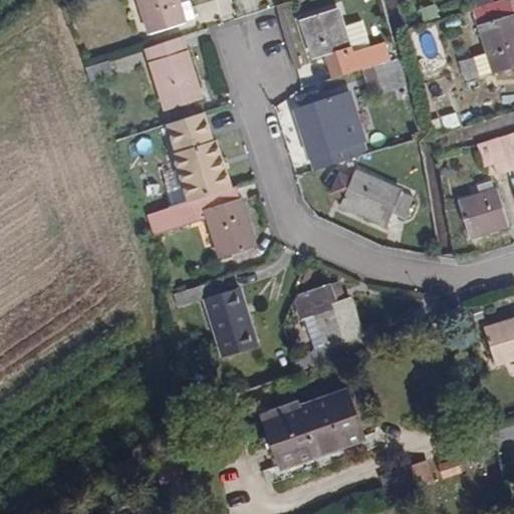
[(187,23),(185,20),(181,5),(179,0),(139,0),(149,34),(187,23)]
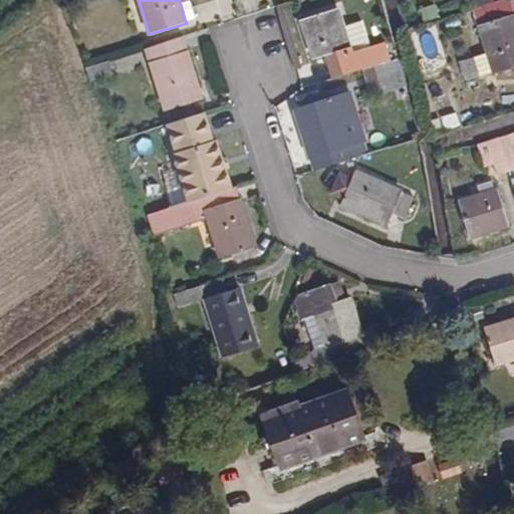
[(513,0),(499,0),(474,8),(488,53),(494,73),(513,66),(513,0)]
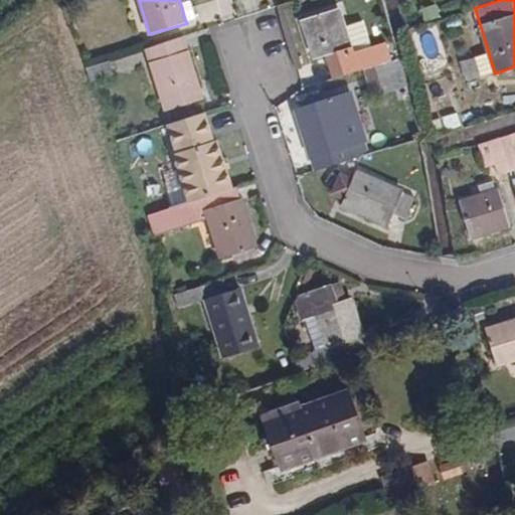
[(181,5),(185,20),(196,17),(191,2),(181,5)]
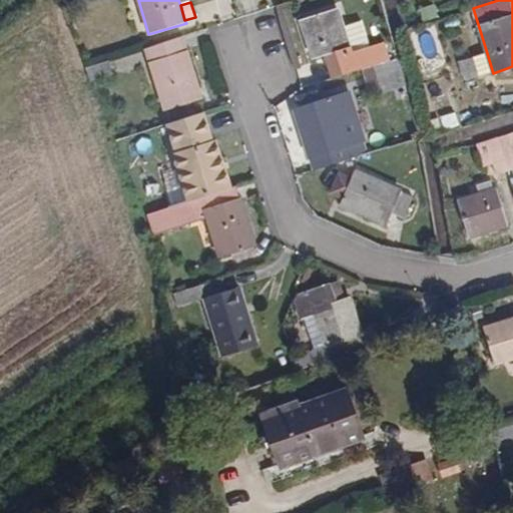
[(419,10),(424,23),(439,18),(435,4),(419,10)]
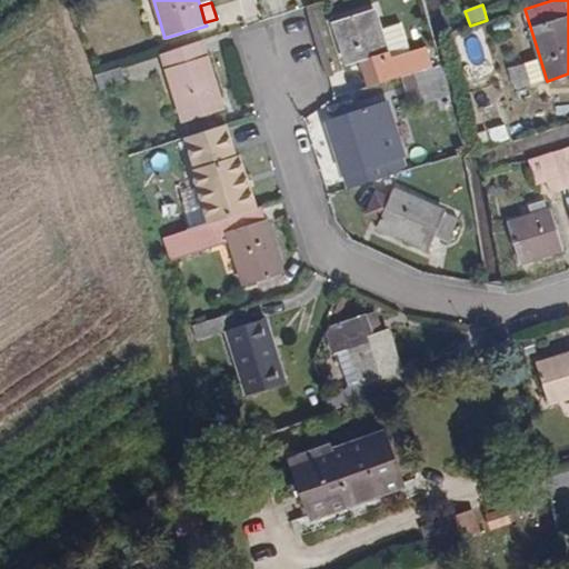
[(411,73),(432,67),(427,48),(411,53),(408,47),(388,51),(375,10),(333,22),(347,65),(360,61),(362,68),(375,65),(381,82),(411,73)]
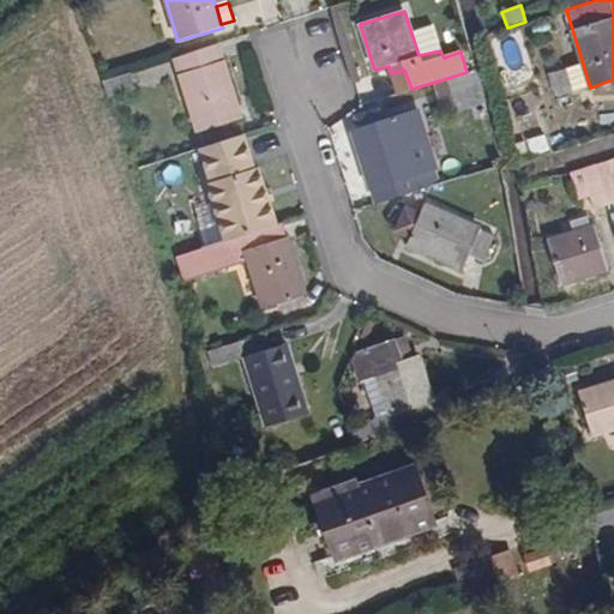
[(245,119),(218,43),(173,59),(198,133),(245,119)]
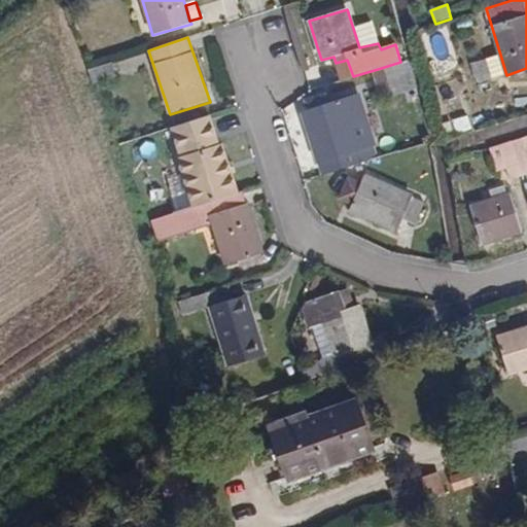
[(506,75),(500,55),(486,59),(492,79),(506,75)]
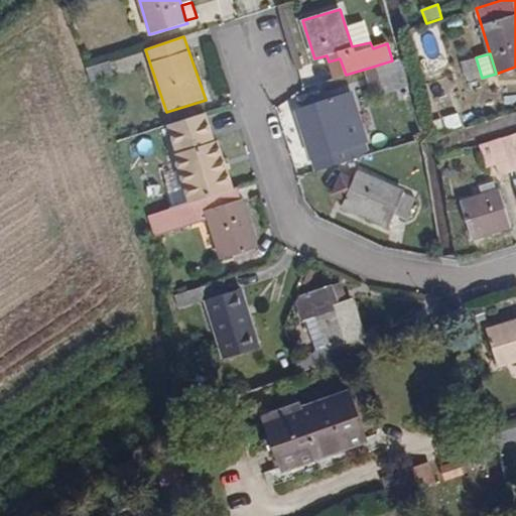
[(340,58),(329,61),(334,79),(346,75),(340,58)]
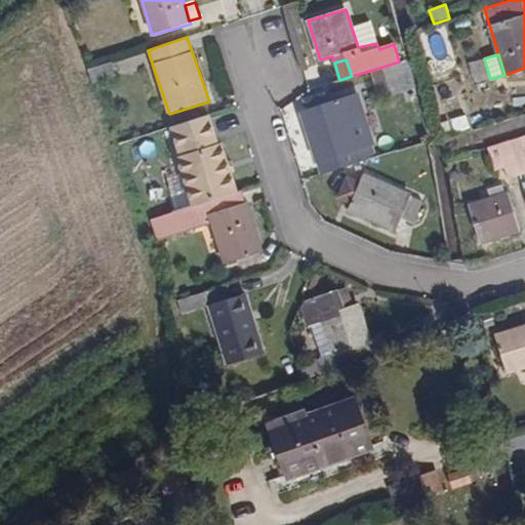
[(406,75),(402,61),(399,62),(379,68),(384,80),(406,75)]
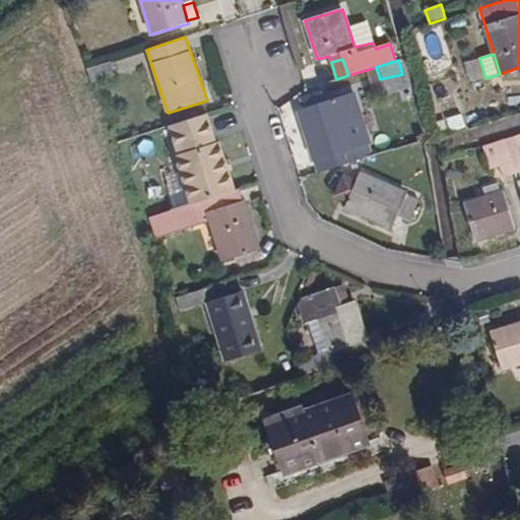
[(87,68),(92,81),(114,74),(111,61),(87,68)]
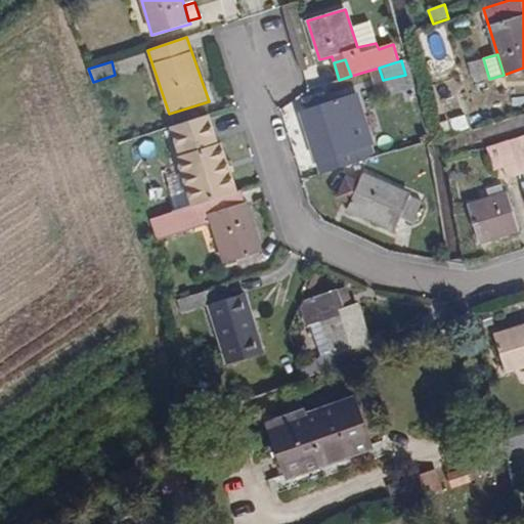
[(408,87),(405,75),(383,80),(387,94),(408,87)]
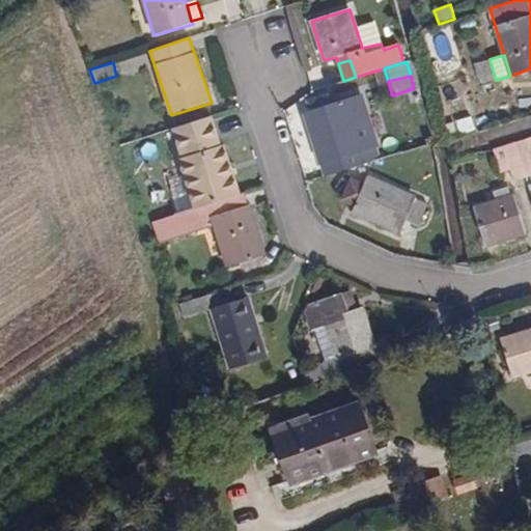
[(314,110),(327,107),(324,100),(312,104),(314,110)]
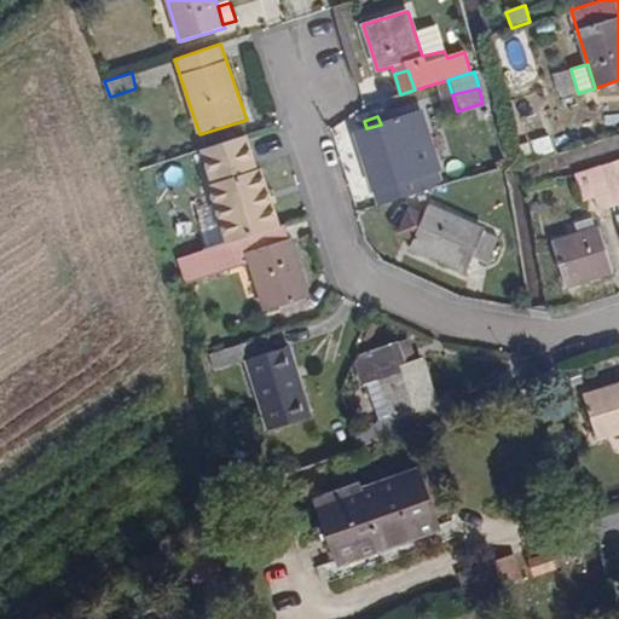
[(420,177),(404,127),(401,117),(381,125),(366,128),(357,132),(375,190),(379,190),(383,204),(446,185),(441,169),(420,177)]
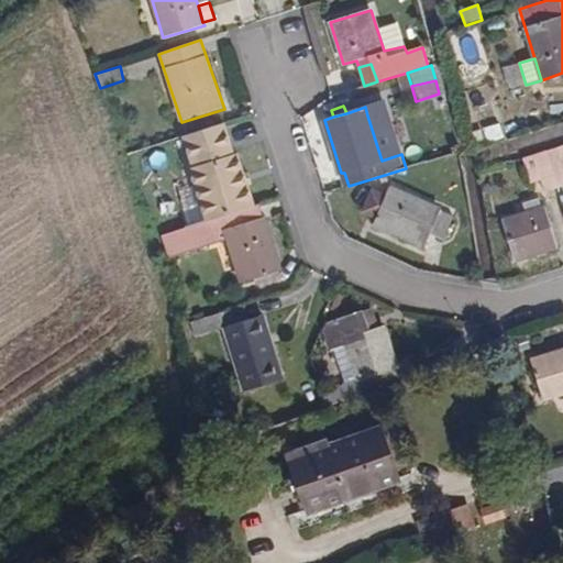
[(388,109),(367,116),(382,161),(401,154),(388,109)]
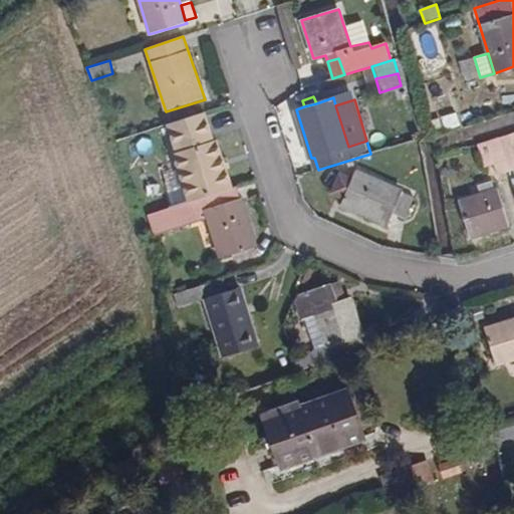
[(212,109),(116,141),(121,154),(181,135),(197,182),(233,169),(212,109)]
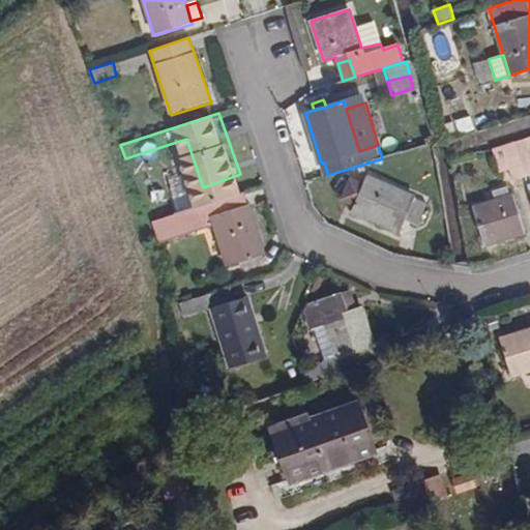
[(474,128),(471,115),(455,120),(459,133),(474,128)]
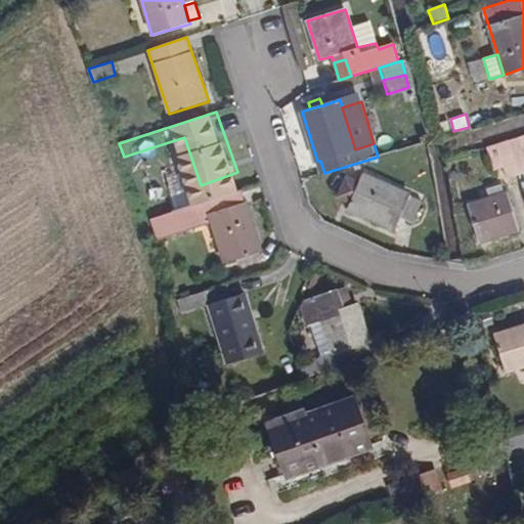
[(523,173),(523,135),(486,148),(493,171),(504,168),(508,179),(523,173)]
